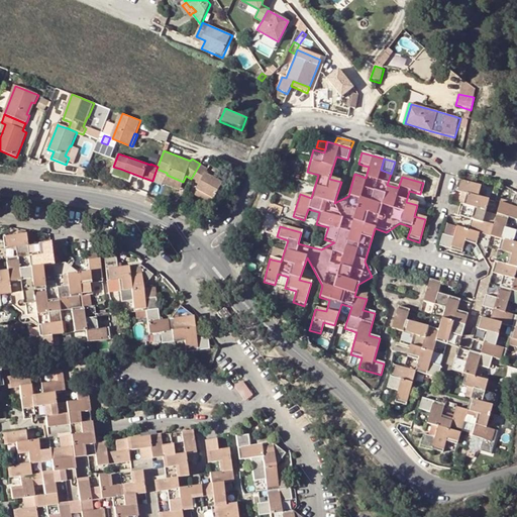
[(195,188),(200,191),(212,198),(221,183),(204,172),(207,168),(200,164),(191,179),(198,183),(195,188)]
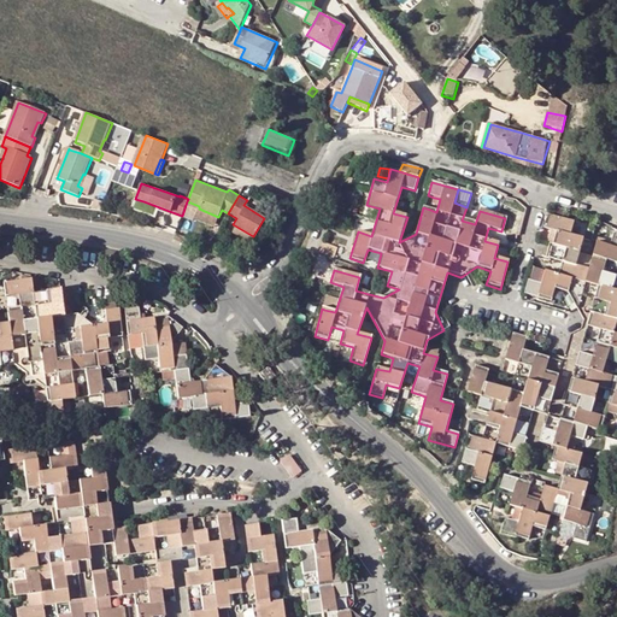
[(168,216),(169,211),(144,201),(141,206),(168,216)]
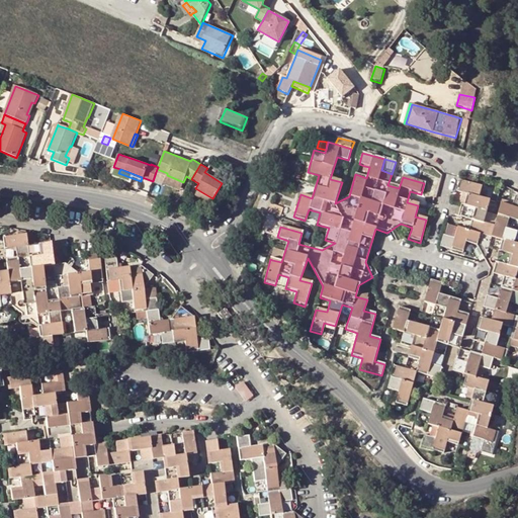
[(239,174),(230,170),(227,176),(236,180),(239,174)]
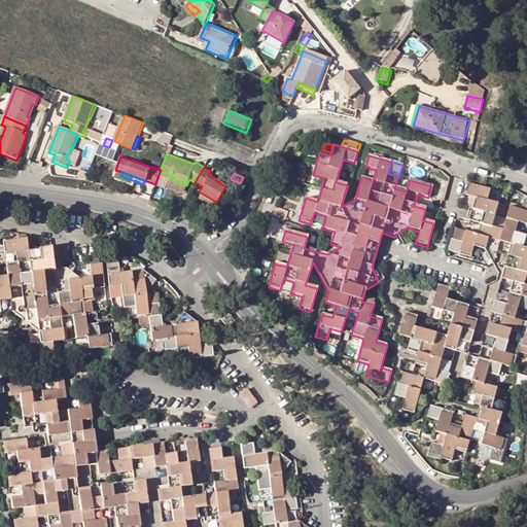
[(183,191),(186,185),(170,178),(167,185),(183,191)]
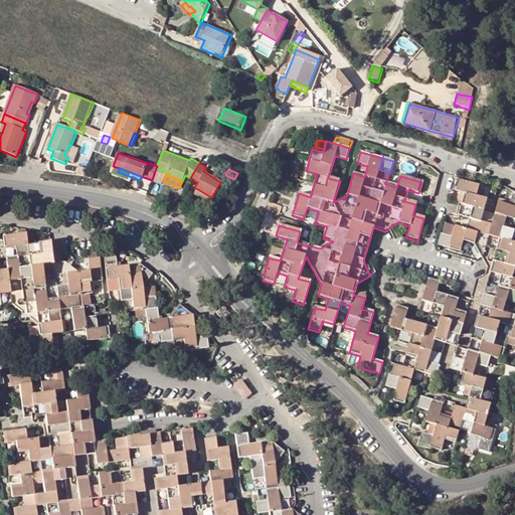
[(514,195),(512,195),(509,206),(498,203),(492,224),(482,221),(487,199),(476,196),(480,185),(458,179),(454,190),(465,193),(458,215),(471,219),(467,229),(456,226),(452,238),(441,235),(438,245),(461,252),(464,241),(475,244),(483,260),(488,268),(485,277),(477,281),(471,300),(470,303),(460,300),(437,293),(440,283),(427,279),(421,301),(434,305),(426,327),(405,321),(408,310),(397,307),(390,329),(402,332),(399,343),(408,346),(402,367),(392,364),(385,386),(396,389),(393,401),(404,404),(413,371),(436,377),(452,369),(465,373),(461,384),(467,386),(472,388),(470,397),(466,410),(455,407),(452,418),(441,414),(444,403),(421,397),(417,408),(428,411),(425,422),(432,424),(437,425),(434,437),(428,436),(422,434),(419,445),(442,451),(445,441),(456,444),(463,421),(474,424),(471,435),(482,439),(479,450),(489,453),(496,431),(485,427),(495,394),(484,391),(487,380),(481,378),(474,376),(477,365),(484,367),(487,368),(490,357),(502,360),(508,337),(514,339),(514,315),(514,316),(511,310),(507,301),(514,303),(514,278),(514,277),(514,195)]
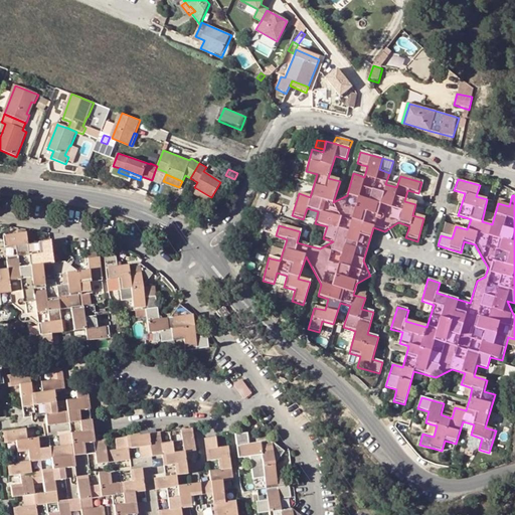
[(208,201),(211,197),(199,190),(197,195),(208,201)]
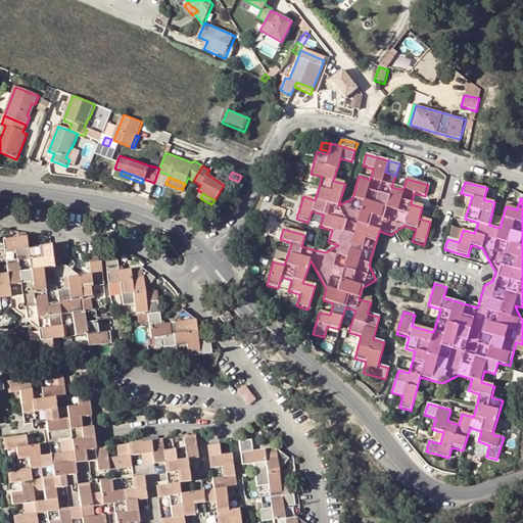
[(287,211),(274,207),(271,217),(284,222),(287,211)]
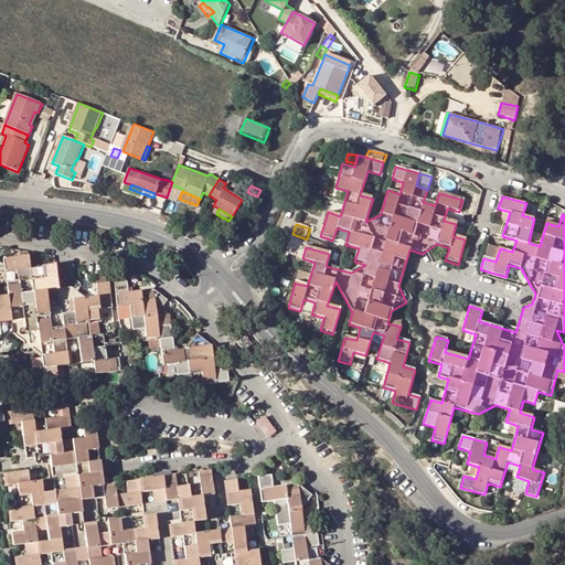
[(91,336),(89,322),(97,321),(100,320),(99,309),(112,307),(108,281),(96,284),(97,296),(86,298),(72,287),(59,289),(55,264),(30,267),(28,255),(3,257),(6,270),(18,269),(19,281),(7,283),(8,295),(0,296),(0,334),(1,336),(13,333),(42,355),(43,368),(31,369),(33,381),(57,377),(56,366),(68,364),(65,339),(77,338),(82,362),(94,361),(95,373),(120,370),(118,358),(106,359),(103,333),(99,334),(91,336)]
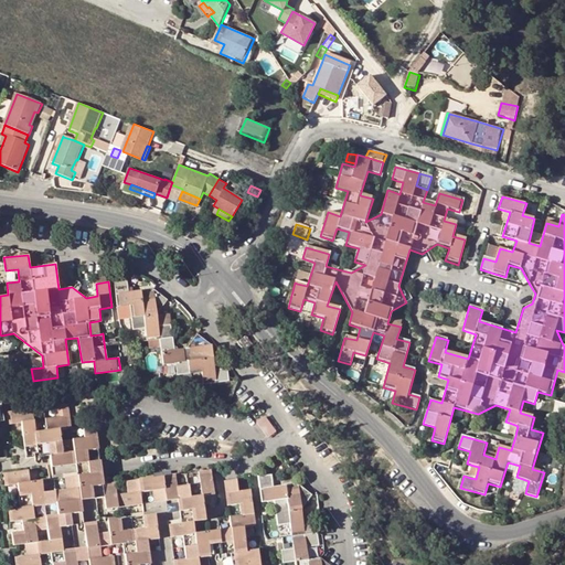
[(297,284),(307,286),(310,276),(301,273),(297,284)]
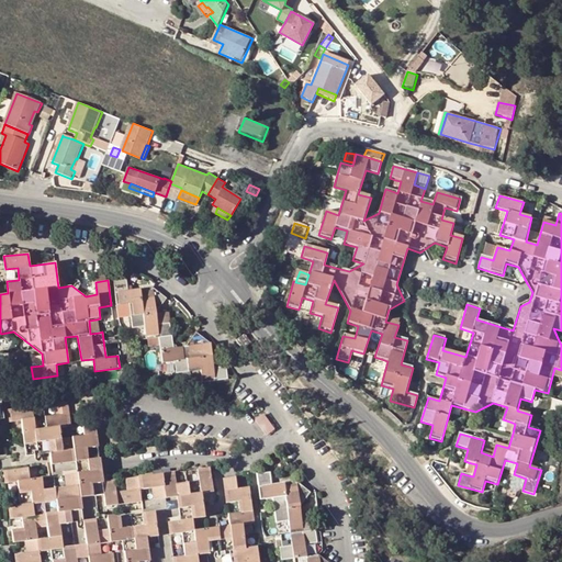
[(114,280),(117,305),(130,304),(132,317),(133,328),(145,326),(146,339),(159,337),(160,345),(163,362),(175,361),(176,373),(201,370),(202,382),(228,379),(226,366),(214,368),(210,345),(197,333),(188,346),(172,347),(169,323),(157,324),(156,314),(156,313),(166,299),(153,288),(127,290),(126,278),(114,280)]
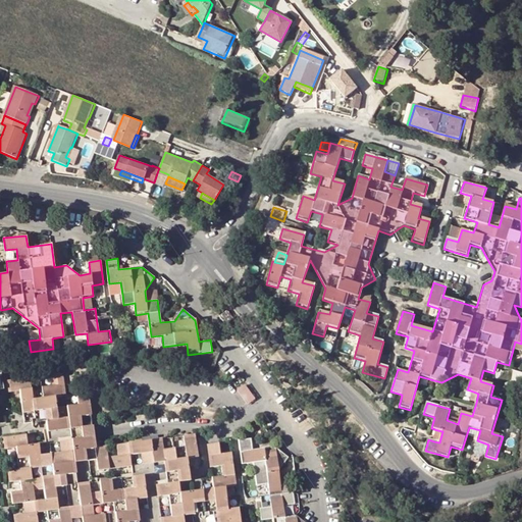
[(291,279),(280,276),(277,288),(288,291),(291,279)]
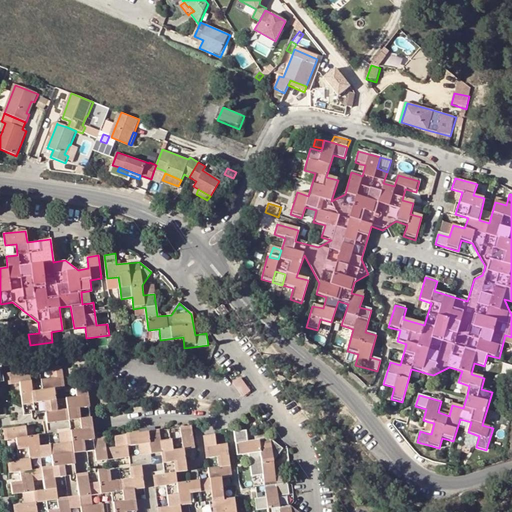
[(120,289),(118,277),(107,278),(108,290),(120,289)]
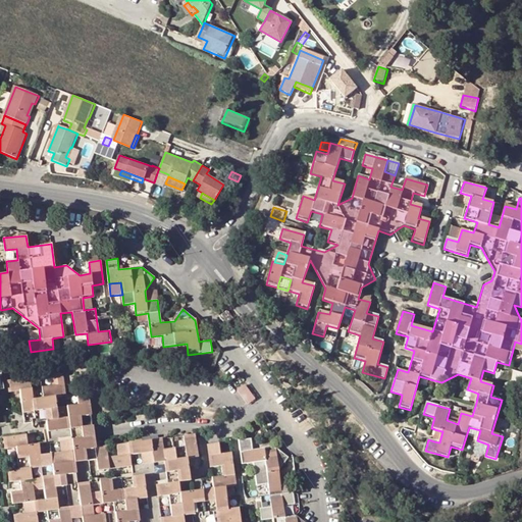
[(145,292),(146,301),(157,300),(156,291),(145,292)]
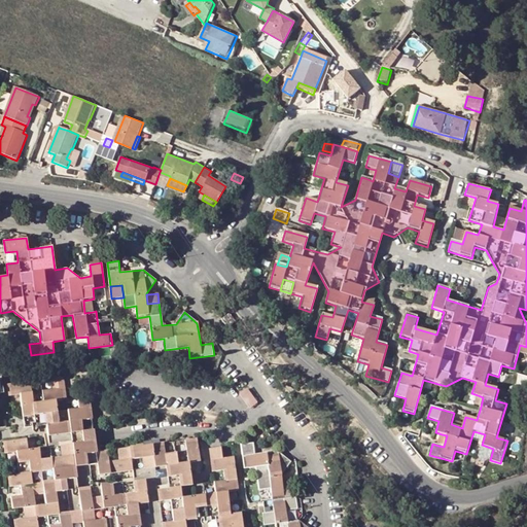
[(93,312),(91,300),(83,301),(84,313),(93,312)]
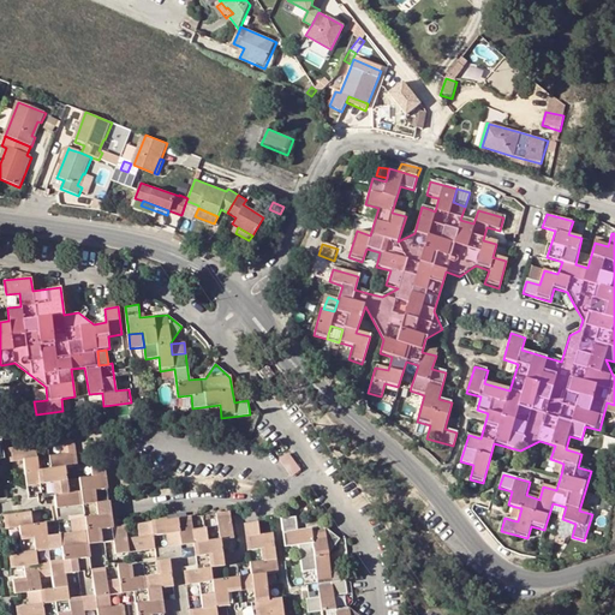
[(274,372),(269,365),(261,371),(266,378),(274,372)]
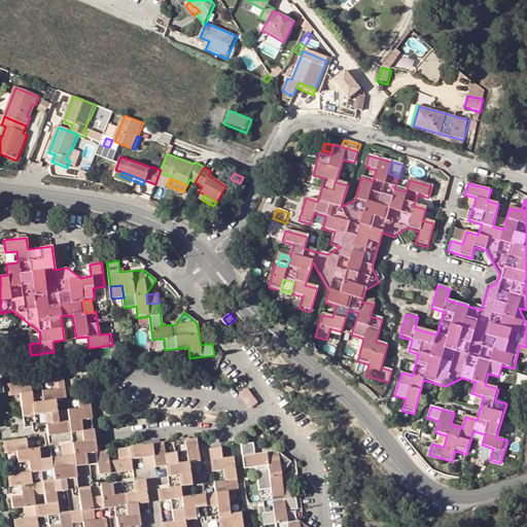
[(150,323),(149,316),(137,318),(138,325),(150,323)]
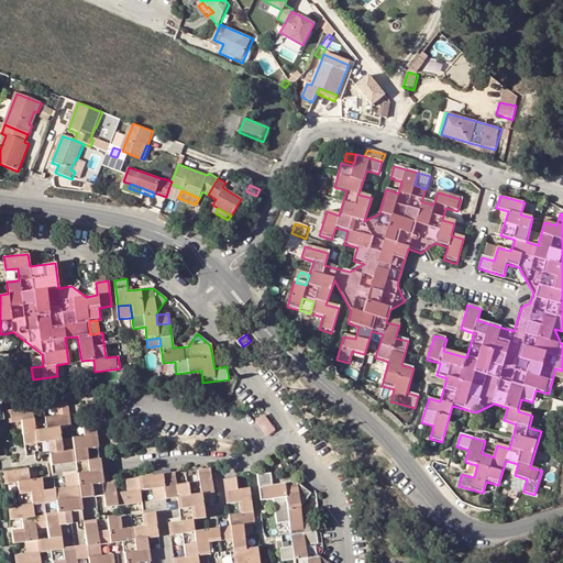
[(176,374),(175,362),(163,363),(164,375),(176,374)]
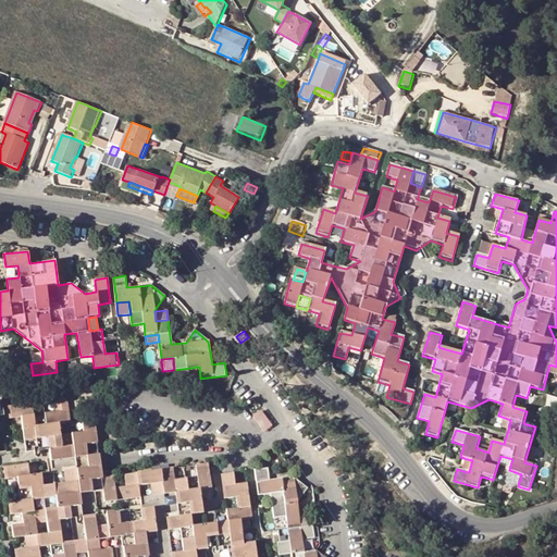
[(516,395),(512,407),(520,409),(523,397),(516,395)]
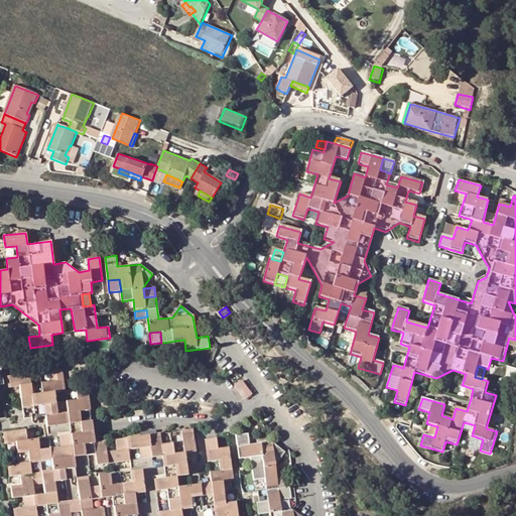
[(66,402),(68,412),(57,413),(55,403),(54,391),(65,390),(61,369),(50,370),(51,381),(31,384),(29,372),(7,375),(9,386),(19,385),(22,407),(33,406),(34,416),(45,415),(48,436),(27,439),(25,428),(4,431),(6,442),(15,441),(18,463),(9,465),(10,476),(20,475),(21,485),(11,487),(13,498),(23,497),(24,507),(14,509),(15,515),(237,515),(236,501),(225,503),(223,482),(233,480),(228,446),(217,448),(216,437),(205,439),(208,461),(219,460),(220,470),(210,472),(211,482),(178,486),(176,476),(187,475),(184,453),(196,452),(192,429),(181,430),(182,440),(171,442),(170,432),(153,434),(143,435),(116,439),(118,449),(107,450),(105,440),(94,441),(93,433),(93,432),(91,420),(86,387),(77,388),(78,400),(66,402)]
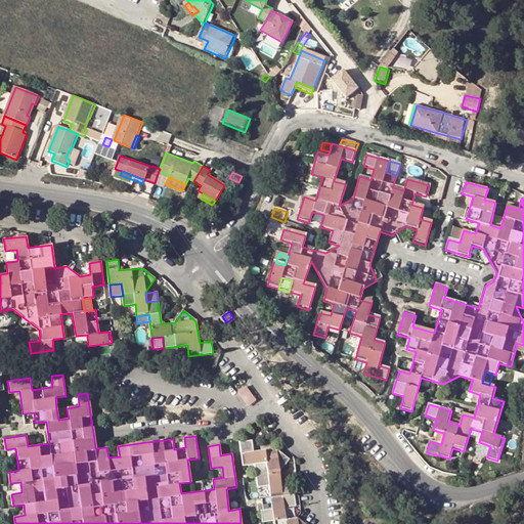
[(254,401),(245,388),(238,392),(237,393),(247,406),(254,401)]
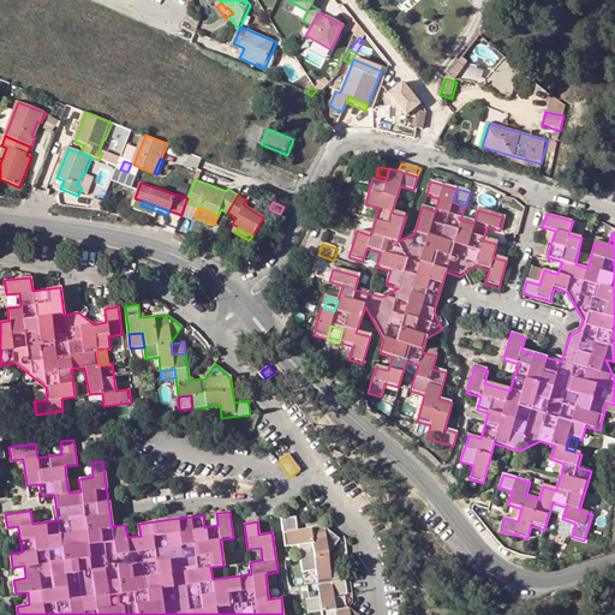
[(545,464),(538,460),(535,467),(542,471),(545,464)]
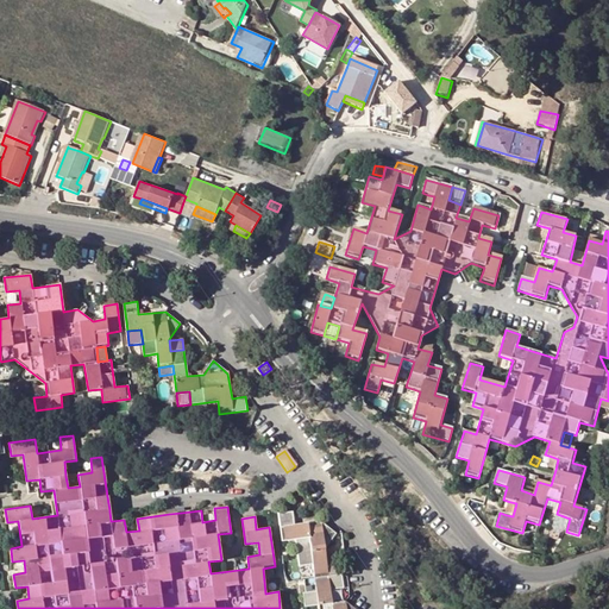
[(90,458),(76,460),(77,475),(92,472),(90,458)]
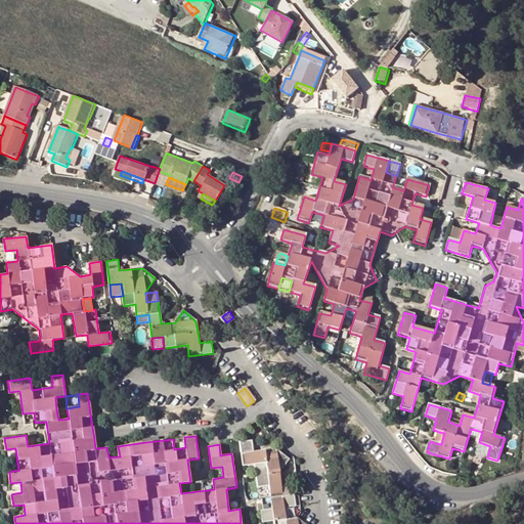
[(67,408),(66,396),(55,397),(56,409),(67,408)]
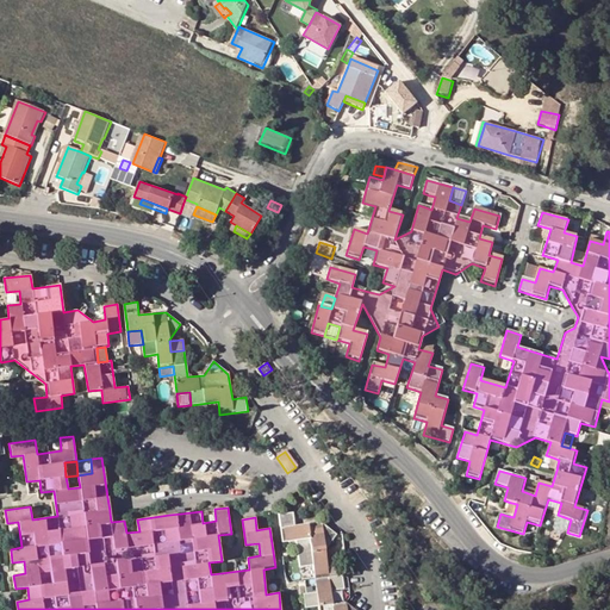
[(80,487),(78,475),(66,477),(68,489),(80,487)]
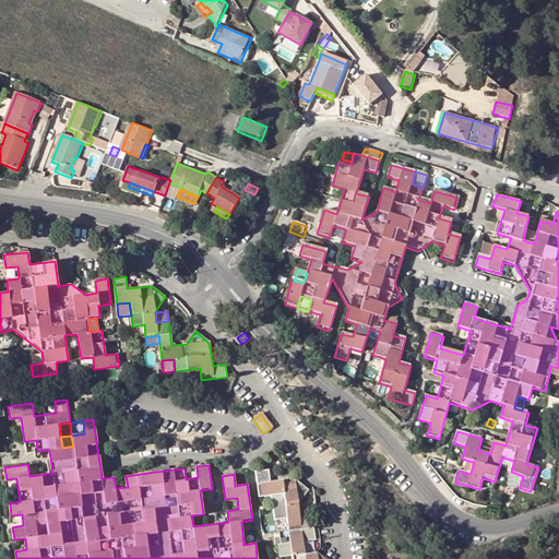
[(26,452),(37,451),(36,440),(24,441),(26,452)]
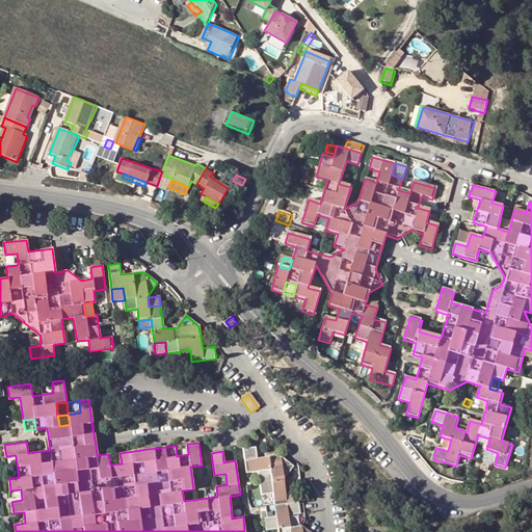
[(448,451),(451,440),(446,439),(443,450),(448,451)]
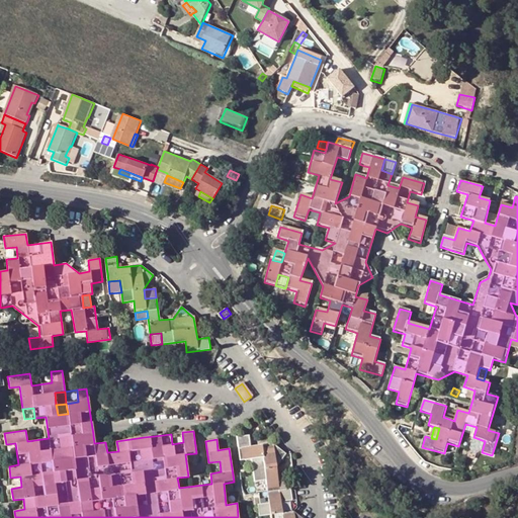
[(250,447),(248,436),(237,438),(240,460),(251,459),(254,481),(264,480),(268,503),(257,505),(259,516),(269,515),(269,517),(299,517),(291,512),(282,513),(280,502),(291,500),(288,477),(277,479),(275,465),(284,454),(272,444),(250,447)]
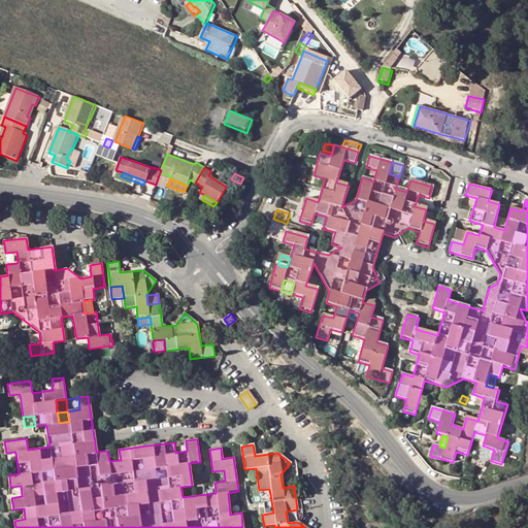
[(517,469),(514,463),(505,467),(508,474),(517,469)]
